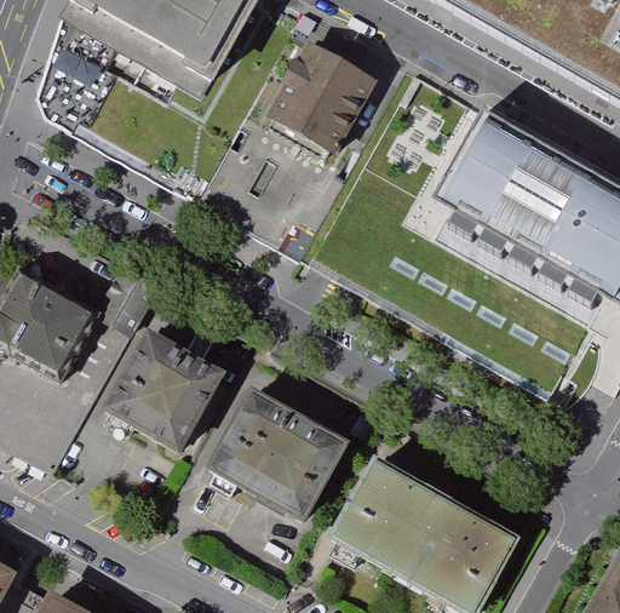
[(59,0),(58,4),(68,10),(62,21),(205,101),(211,90),(214,92),(267,0),(59,0)]
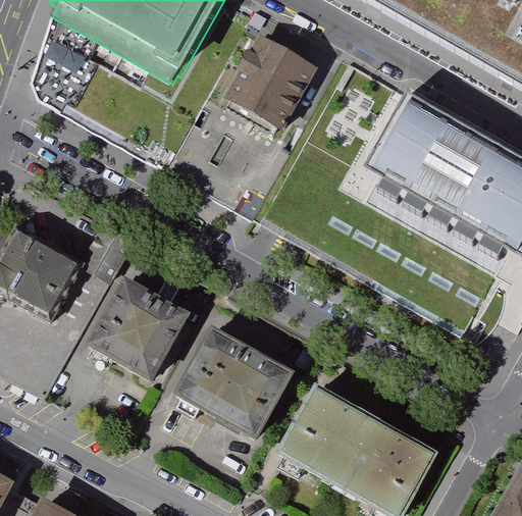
[(373,0),(521,81),(521,0),(373,0)]
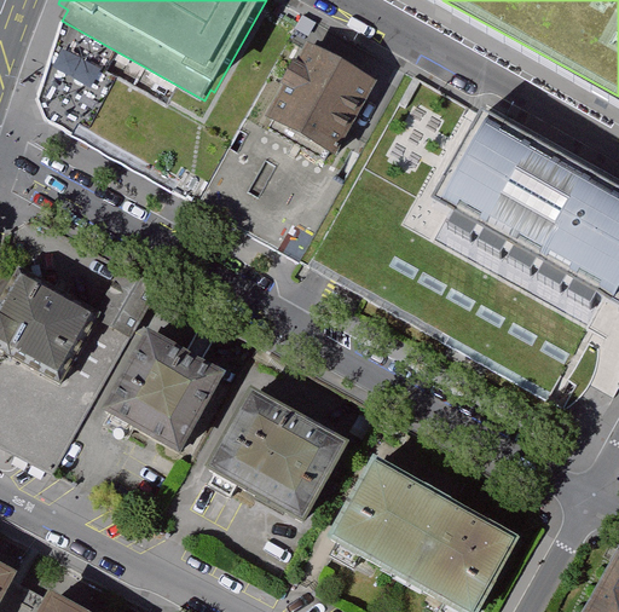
[(380,81),(308,41),(299,61),(296,59),(282,85),(284,86),(267,116),(275,120),(271,126),(327,157),(330,151),(337,156),(380,81)]
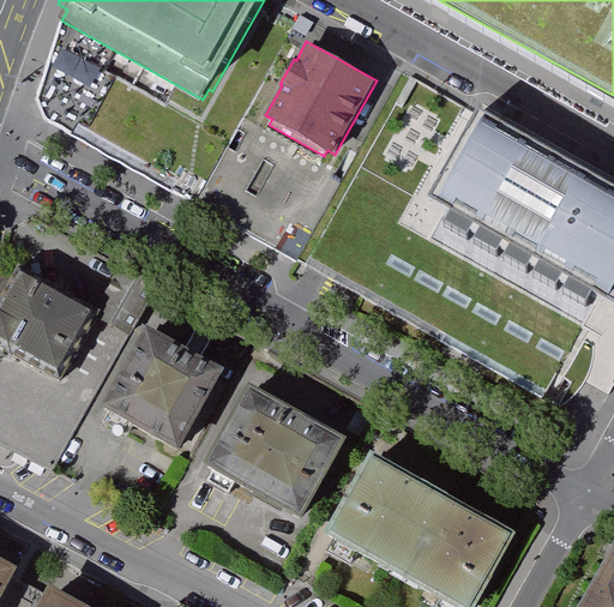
[(584,323),(600,295),(433,203),(483,112),(403,67),(347,168),(324,156),(269,125),(246,113),(197,202),(566,407),(571,397),(578,384),(590,362),(600,347),(606,335),(584,323)]
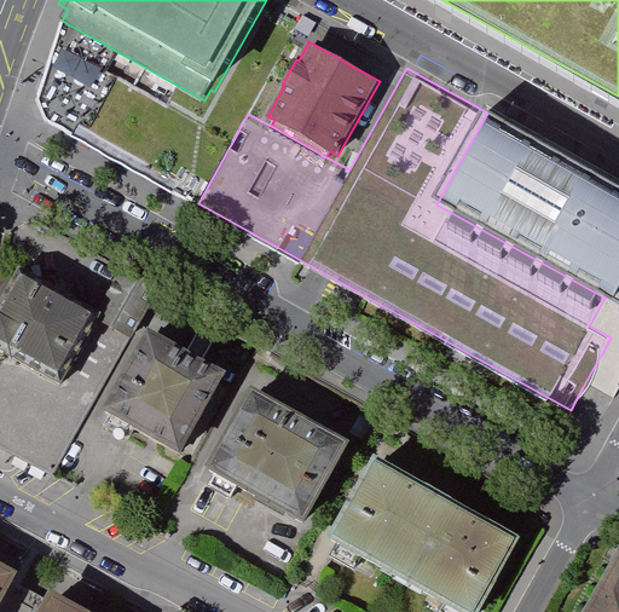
[(618,305),(618,185),(487,113),(437,205),(605,298),(618,305)]
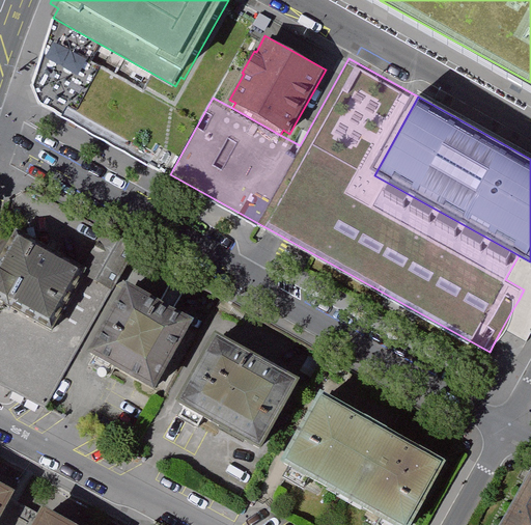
[(136,246),(105,228),(82,269),(85,271),(67,303),(50,333),(0,305),(0,382),(46,405),(136,246)]
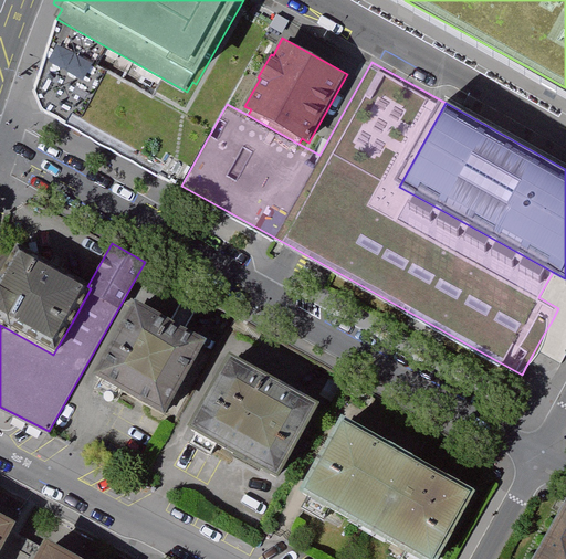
[(87,286),(17,246),(0,274),(0,278),(72,323),(91,288),(87,286)]
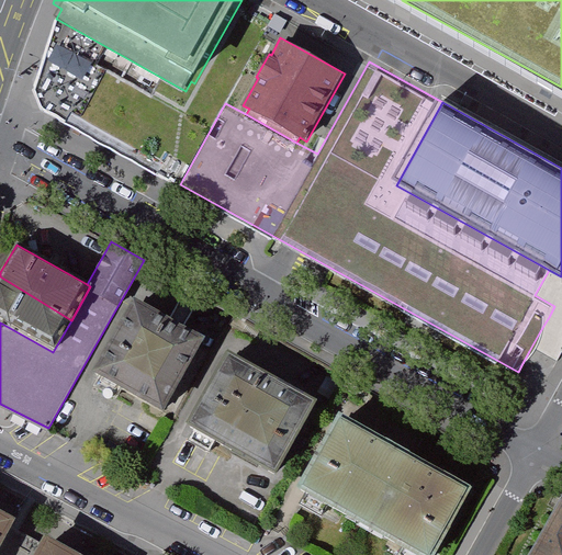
[(0,323),(53,352),(71,320),(0,276),(0,323)]
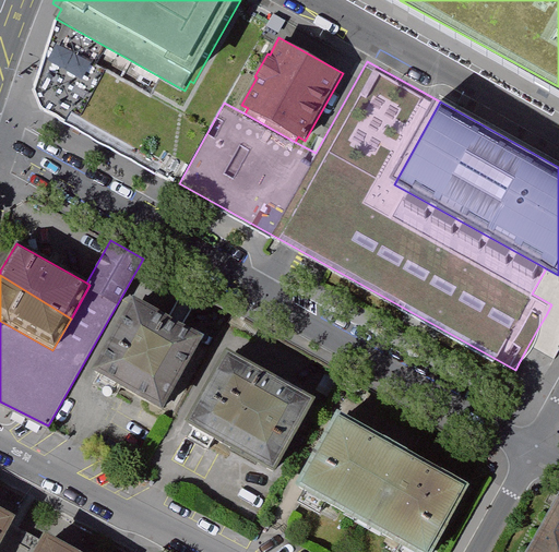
[(175,316),(133,292),(92,367),(165,407),(205,333),(175,316)]
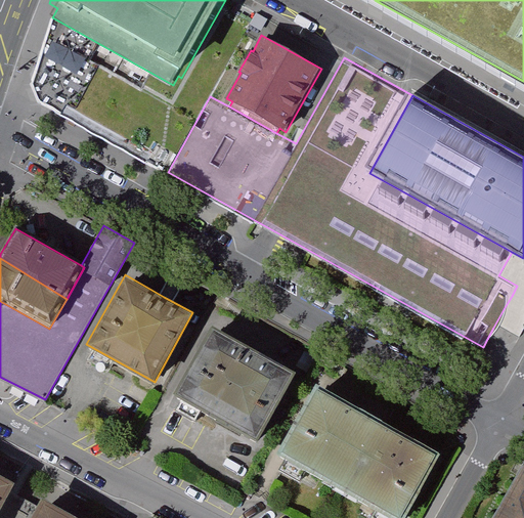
[(295,372),(213,326),(176,392),(258,438),(295,372)]
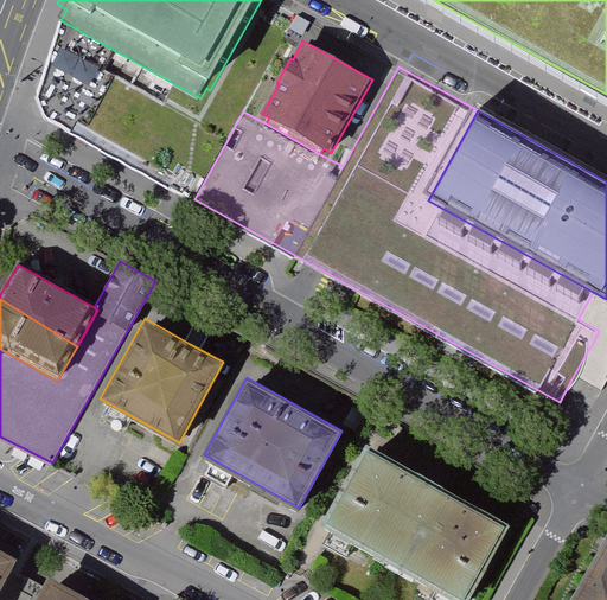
[(504,525),(371,452),(332,523),(465,597),(504,525)]
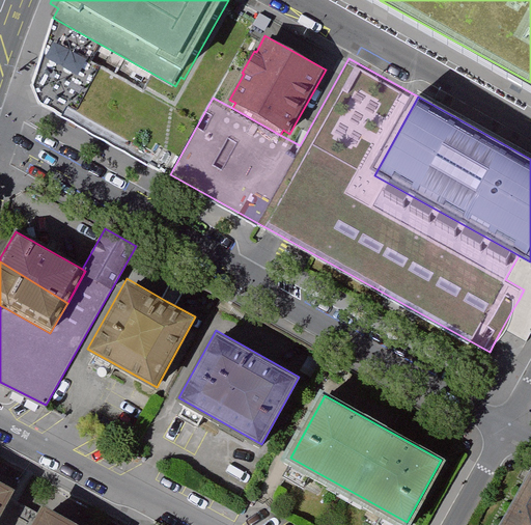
[(530,524),(530,464),(496,524),(530,524)]
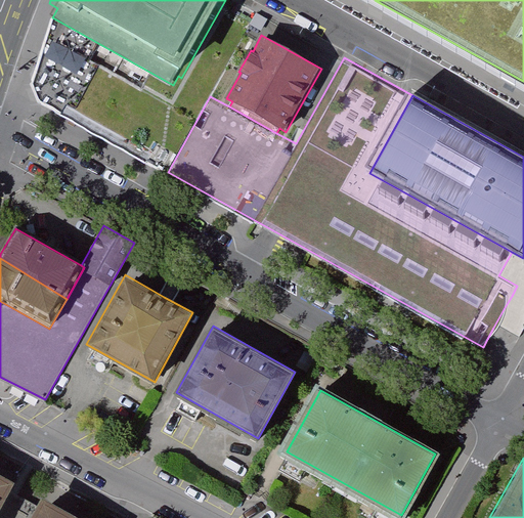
[(0,506),(10,488),(0,482),(0,506)]
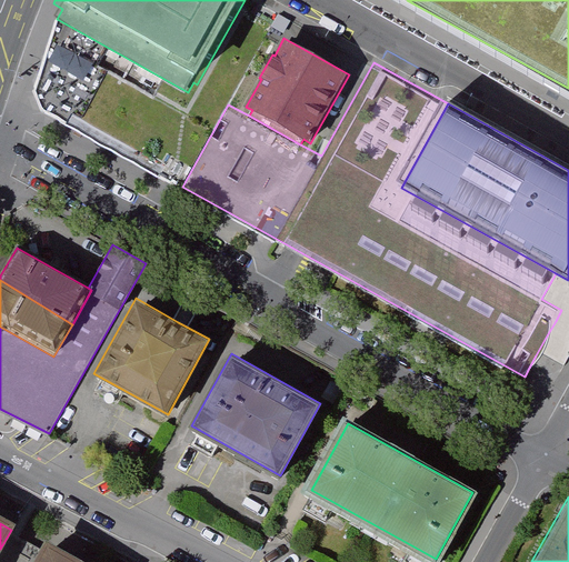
[(71,561),(49,550),(42,561),(71,561)]
